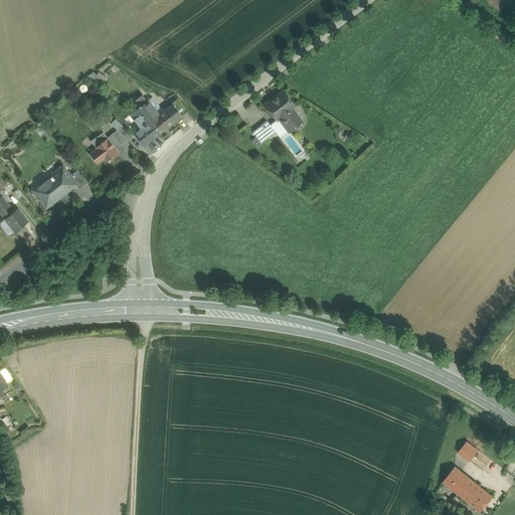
[(283,91),(266,105),(277,120),(279,118),(290,131),(301,122),(291,109),(294,106),(283,91)]
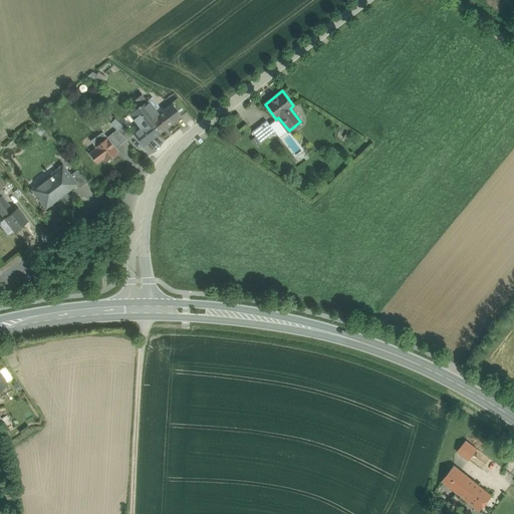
[(187,110),(178,99),(172,103),(181,114),(187,110)]
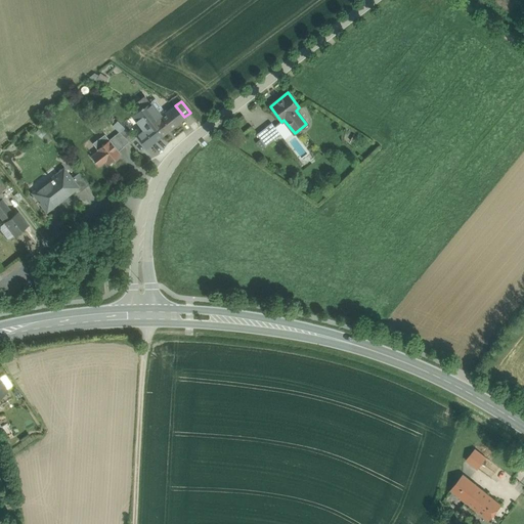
[(175,105),(161,117),(149,102),(141,108),(162,135),(184,117),(175,105)]
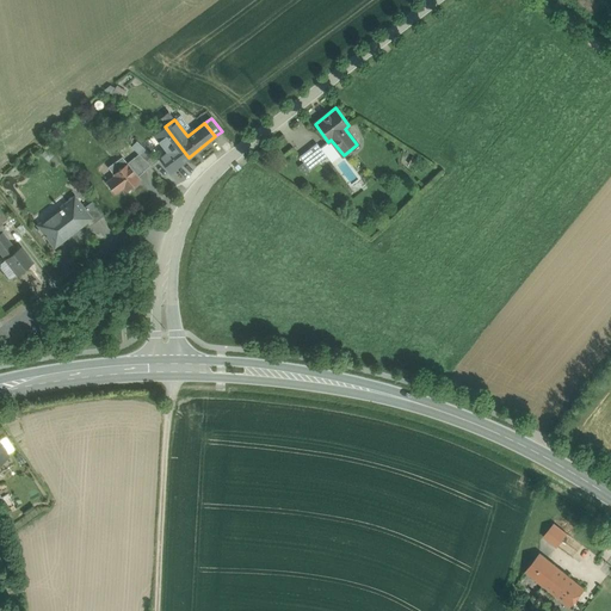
[(189,158),(165,127),(155,135),(168,152),(160,158),(171,172),(189,158)]
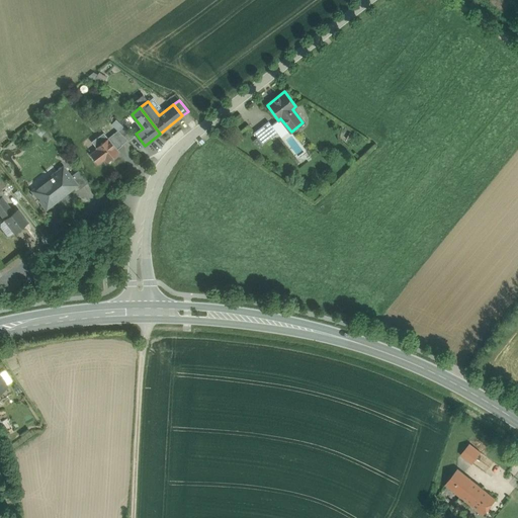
[(268,121),(254,133),(262,144),(277,133),(268,121)]
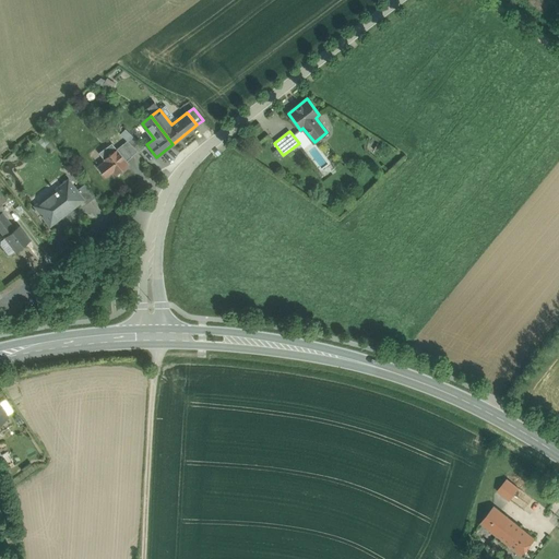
[(114,140),(119,145),(125,140),(119,134),(114,140)]
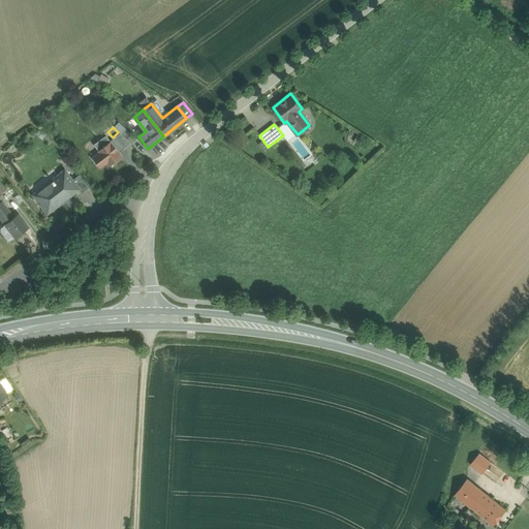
[(136,138),(126,129),(121,133),(130,143),(130,144),(136,138)]
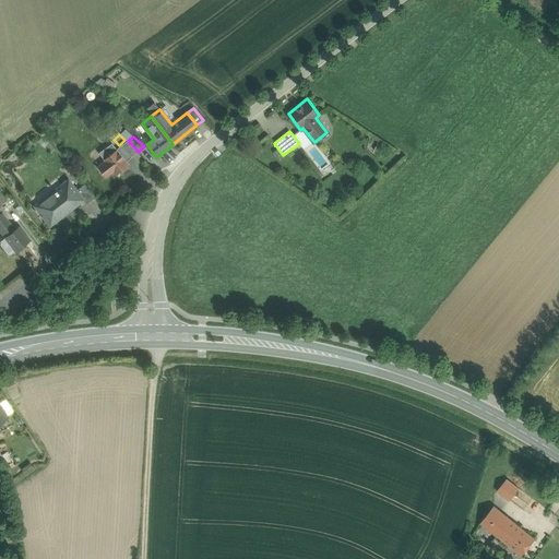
[(128,141),(127,141),(122,144),(117,150),(126,161),(131,156),(131,157),(138,151),(128,141)]
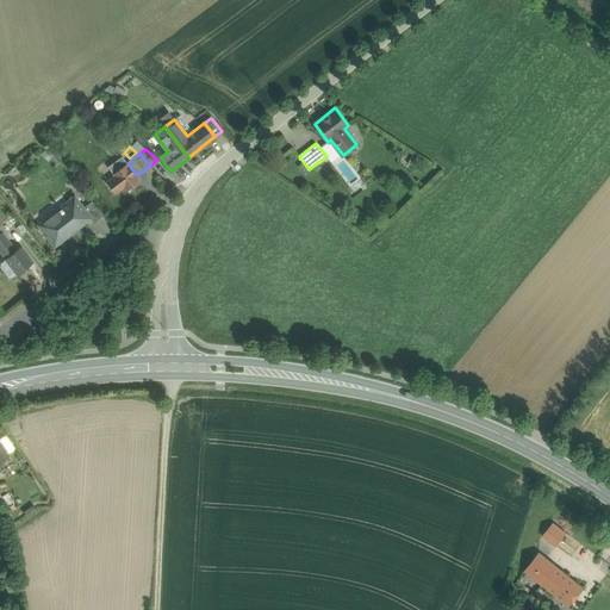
[(128,163),(122,156),(107,167),(114,175),(106,182),(114,193),(123,187),(126,191),(139,180),(137,175),(128,163)]
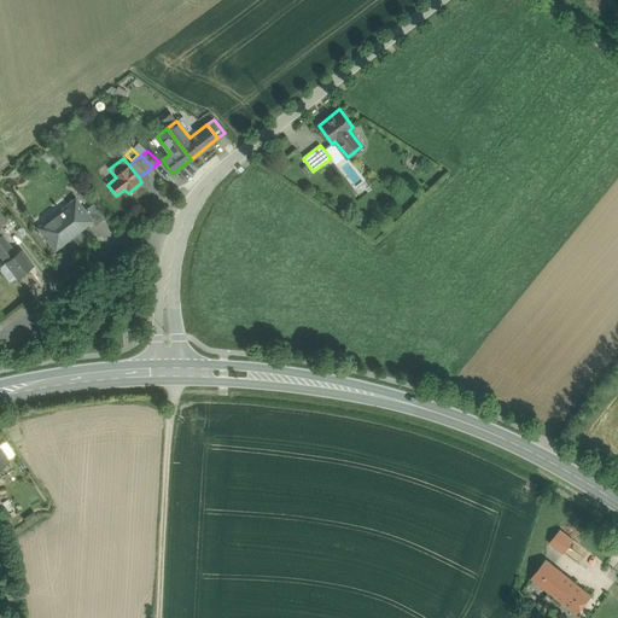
[(75,199),(39,228),(56,249),(91,221),(92,221),(83,210),(75,199)]
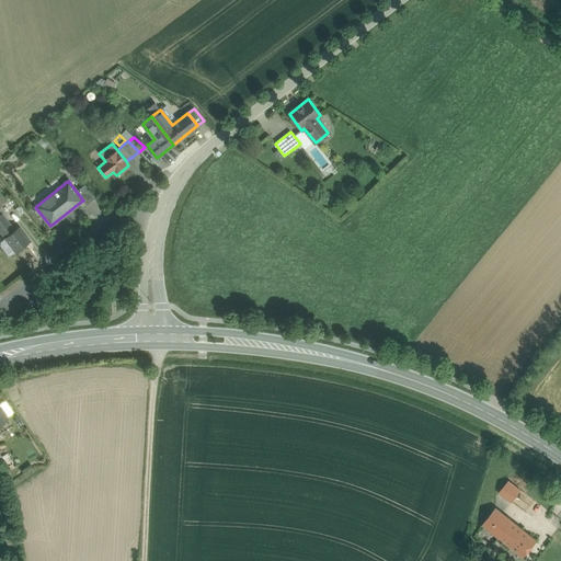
[(95,198),(84,184),(76,191),(83,201),(82,201),(86,205),(95,198)]
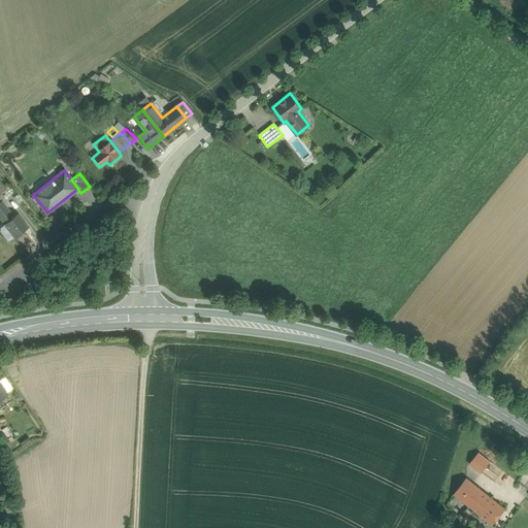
[(18,213),(13,217),(1,201),(0,201),(0,217),(5,223),(4,224),(15,237),(28,227),(18,213)]
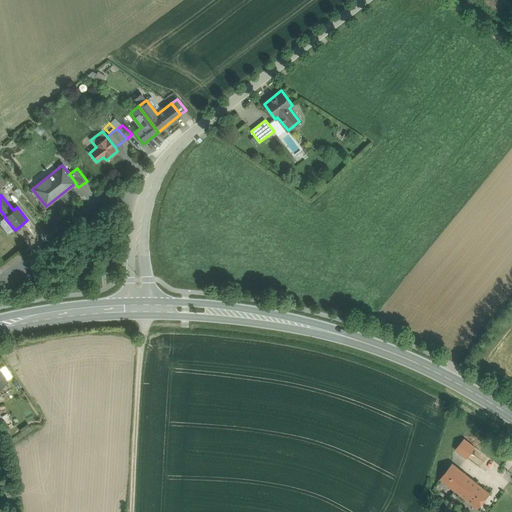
[(475,447),(464,439),(455,450),(466,458),(475,447)]
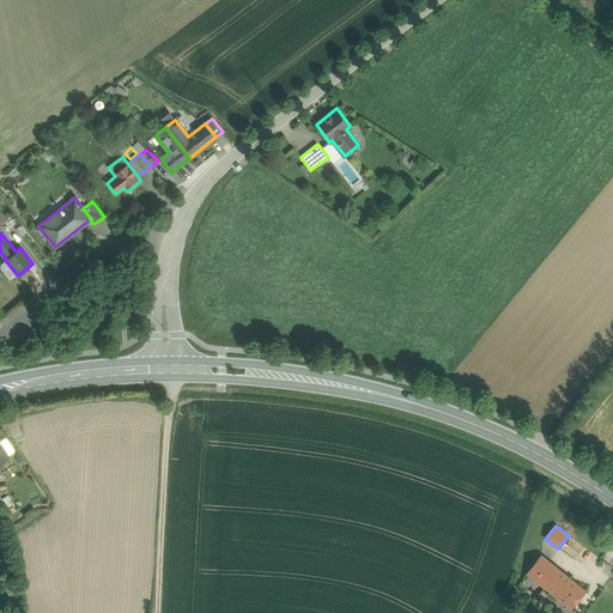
[(571,578),(541,556),(527,574),(557,598),(571,578)]
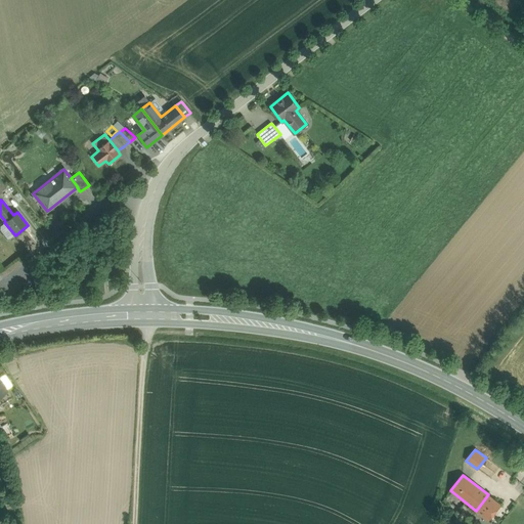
[(501,505),(488,494),(476,511),(489,521),(501,505)]
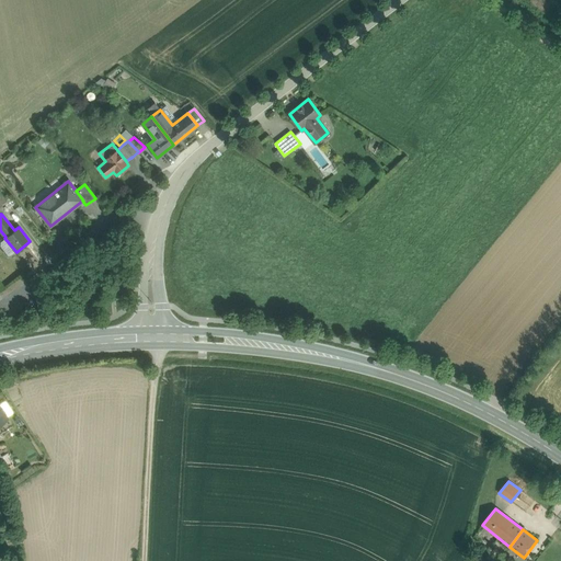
All buildings are outlined.
